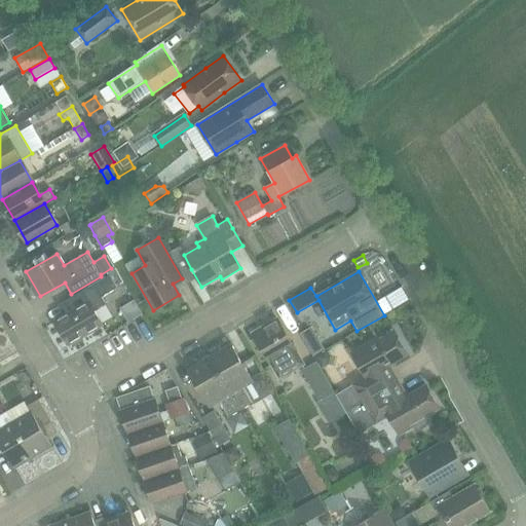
[(109,275),(88,288),(57,305),(63,316),(54,321),(68,344),(71,342),(73,346),(82,341),(80,337),(102,325),(95,311),(106,304),(102,298),(117,289),(109,275)]
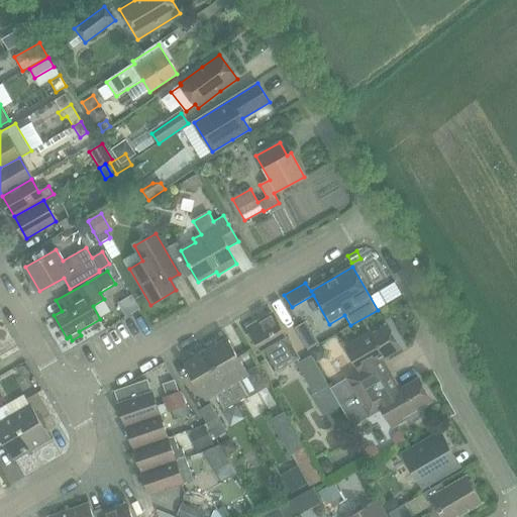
[(248,327),(259,344),(275,372),(279,373),(286,369),(286,365),(298,358),(272,313),(248,327)]
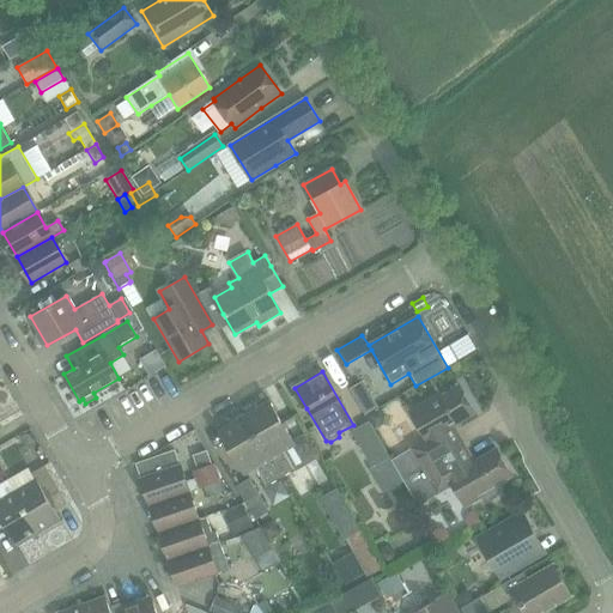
[(350,390),(365,416),(374,410),(359,384),(350,390)]
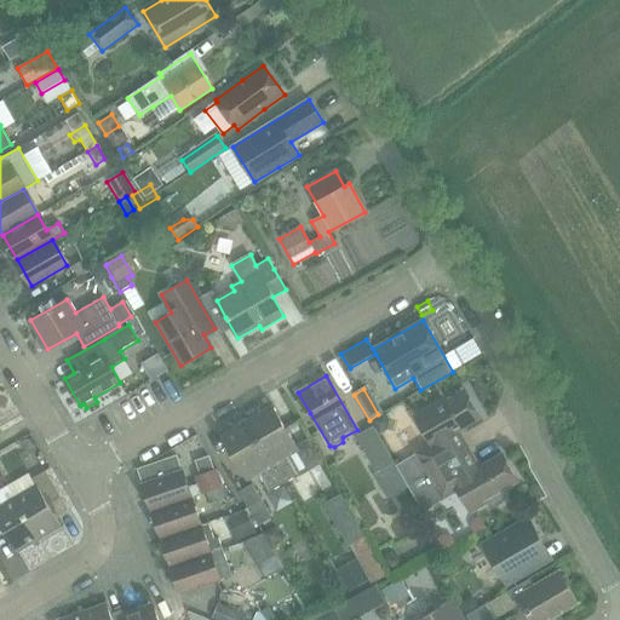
[(445,399),(423,411),(414,417),(432,447),(397,468),(408,486),(468,451),(457,431),(480,418),(464,391),(446,402),(445,399)]
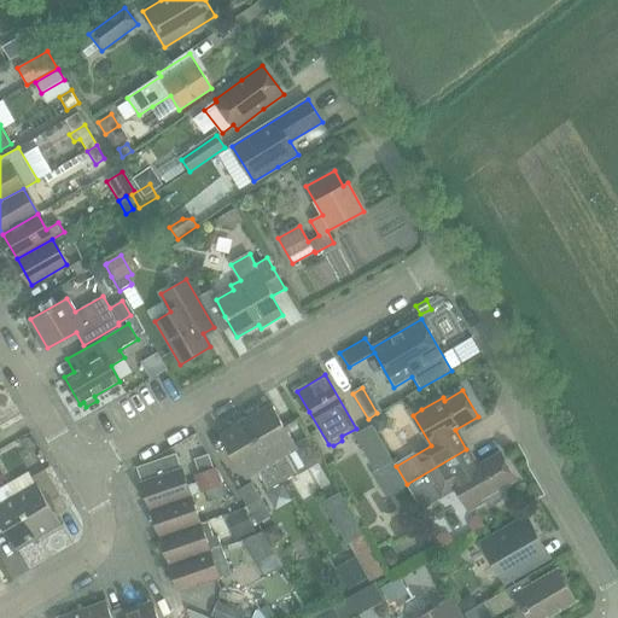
[(296,448),(281,421),(269,401),(260,406),(263,410),(246,420),(283,484),(298,474),(285,454),(296,448)]
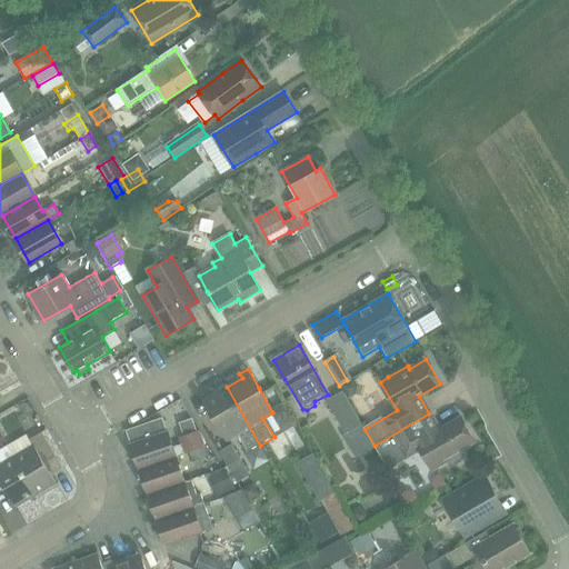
[(352,380),(341,387),(348,398),(356,395),(357,387),(352,380)]
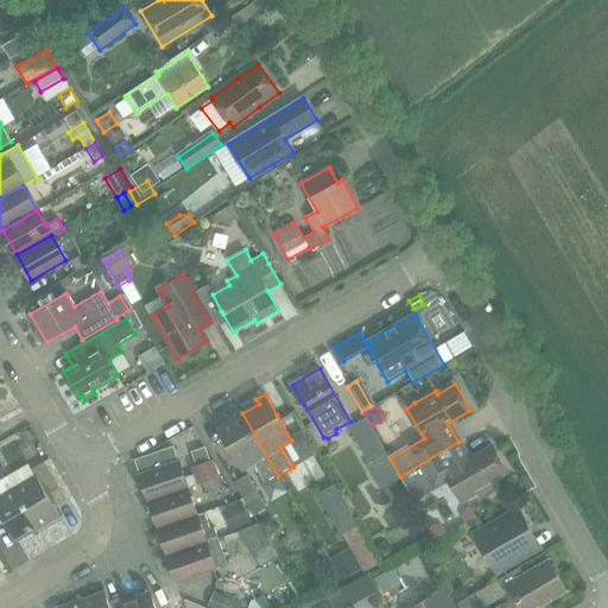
[(265,483),(278,476),(242,413),(227,423),(225,418),(215,423),(242,470),(253,464),(265,483)]
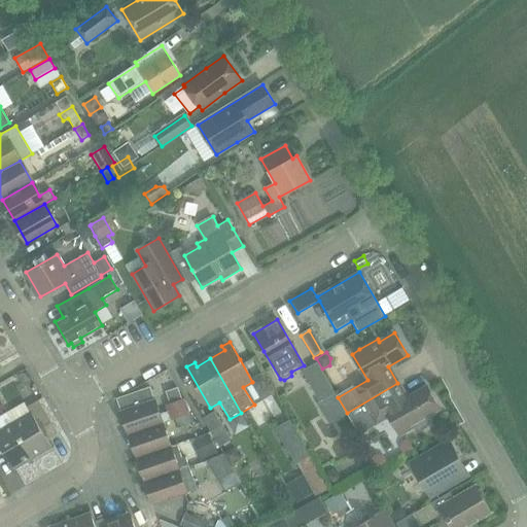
[(336,420),(347,414),(347,413),(338,397),(317,363),(303,372),(321,402),(324,400),(336,420)]
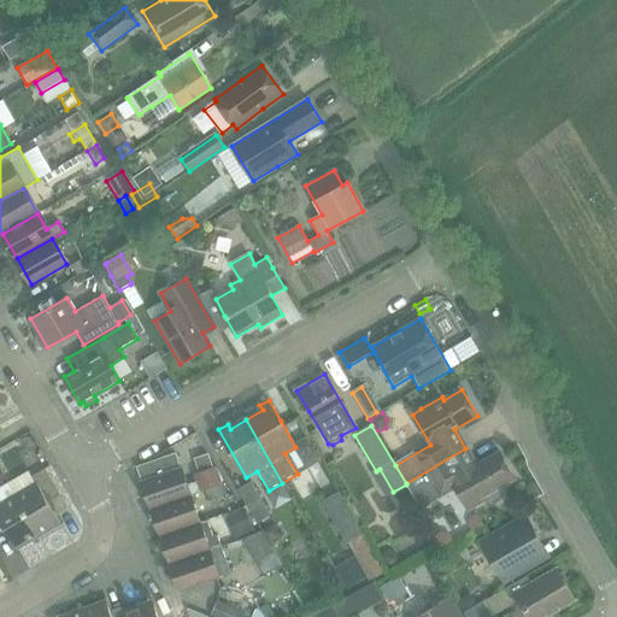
[(476,466),(465,448),(406,483),(406,485),(421,510),(456,489),(469,512),(483,504),(480,499),(515,480),(499,452),(476,466)]
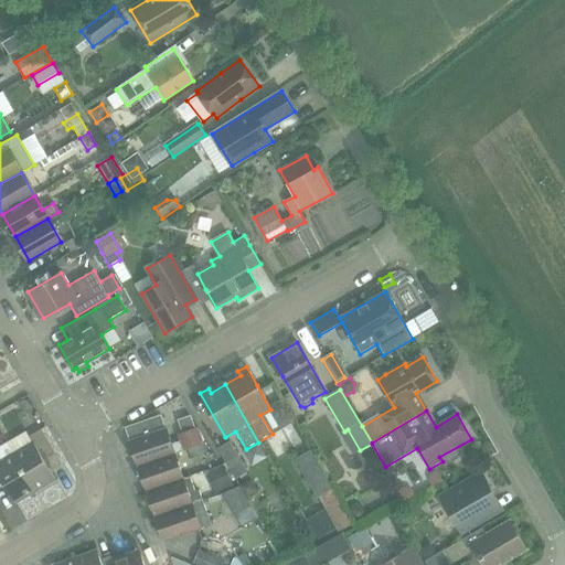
[(161,416),(132,426),(136,438),(166,428),(161,416)]
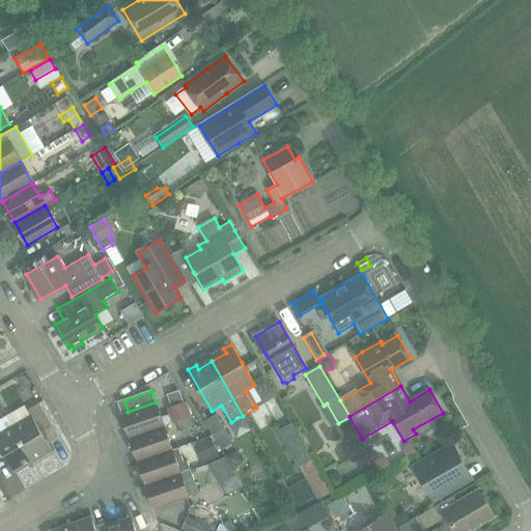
[(179,392),(168,396),(172,408),(184,404),(179,392)]
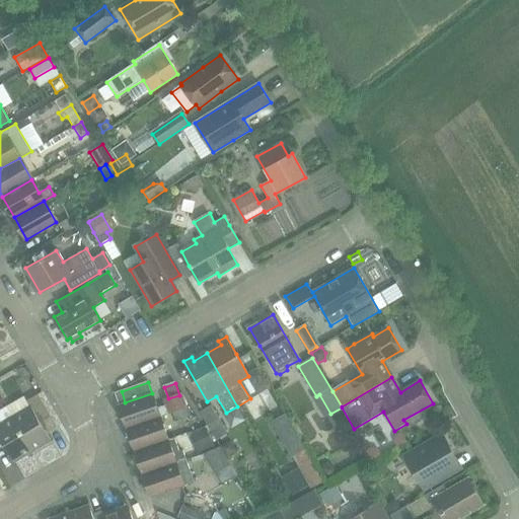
[(119,404),(128,429),(160,418),(160,417),(187,408),(181,394),(179,395),(168,398),(163,400),(165,406),(157,409),(152,392),(152,393),(125,402),(119,404)]
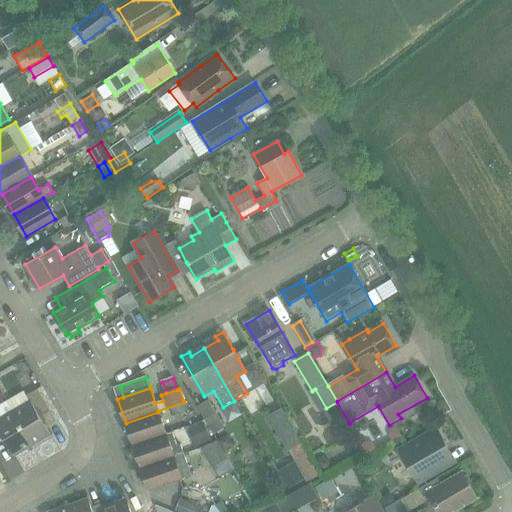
[(27,401),(10,411),(31,446),(50,435),(45,427),(55,421),(36,389),(24,396),(27,401)]
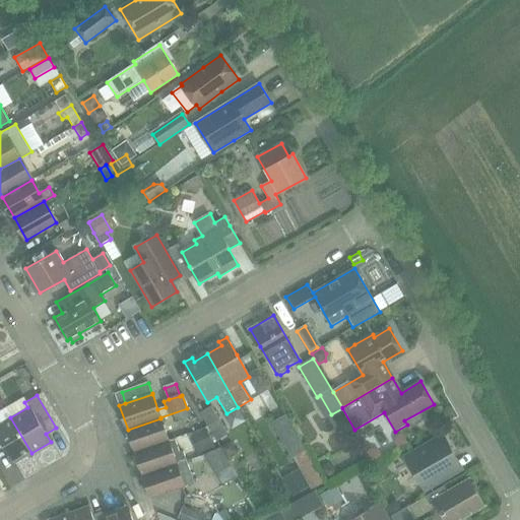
[(200,413),(216,441),(228,435),(210,406),(200,413)]
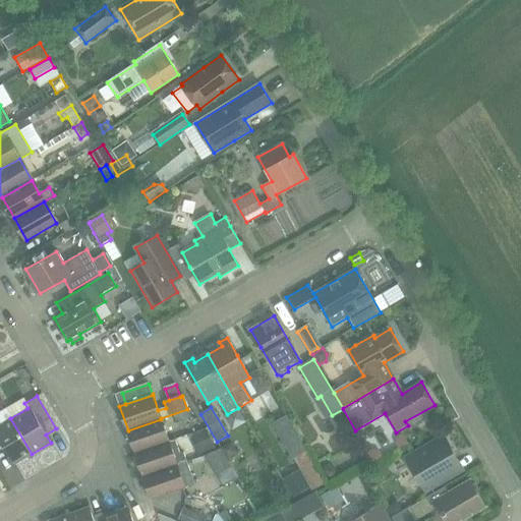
[(176,423),(192,418),(189,409),(173,414),(176,423)]
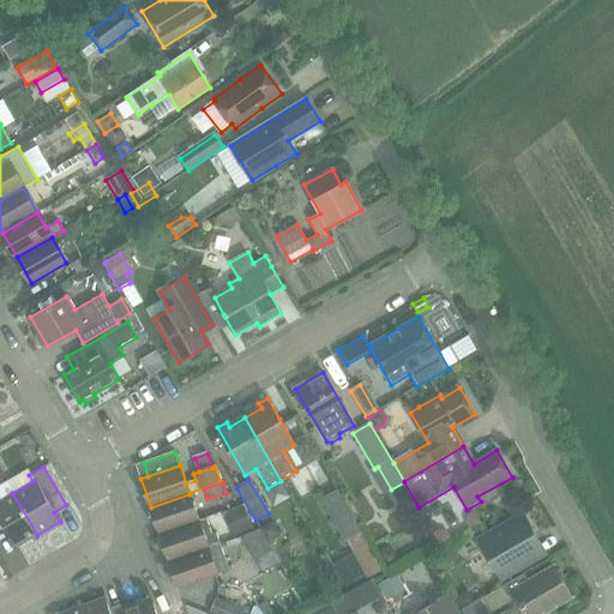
[(337,489),(320,499),(345,541),(361,531),(337,489)]
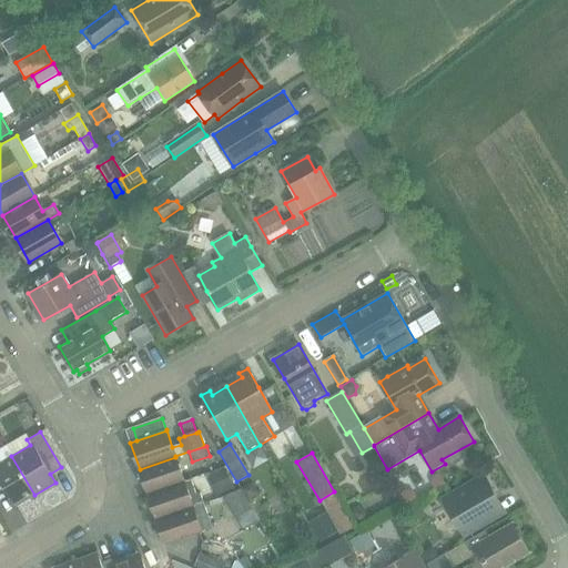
[(0,487),(3,486),(16,506),(34,495),(11,456),(0,462),(0,487)]
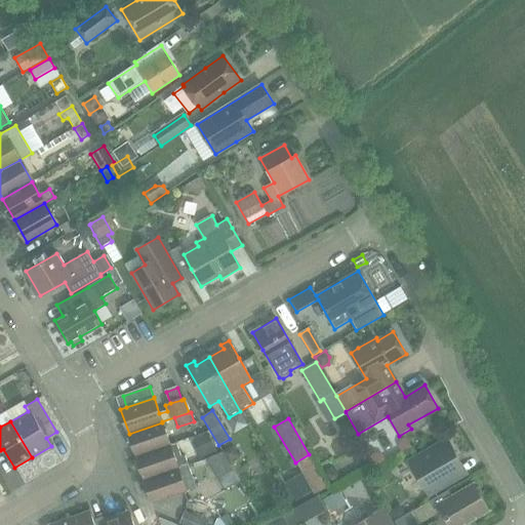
[(129,434),(136,456),(170,445),(162,422),(129,434)]
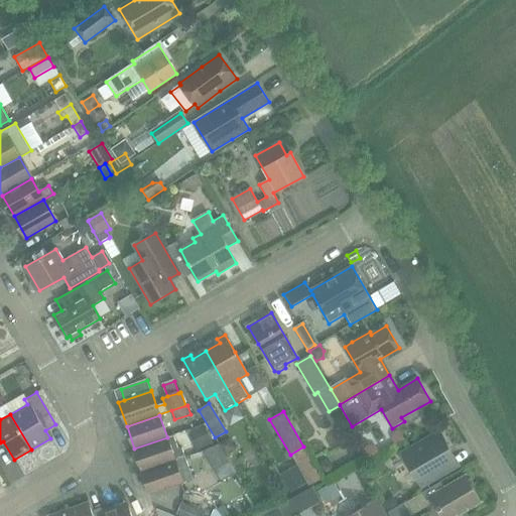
[(189,435),(197,453),(214,445),(207,428),(189,435)]
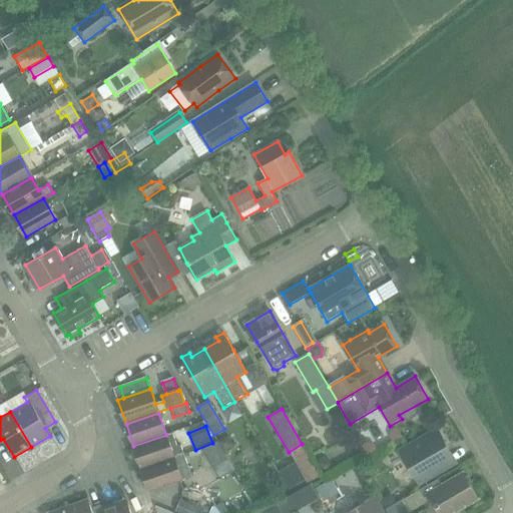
[(430,478),(447,468),(456,463),(436,429),(399,451),(419,484),(430,478)]
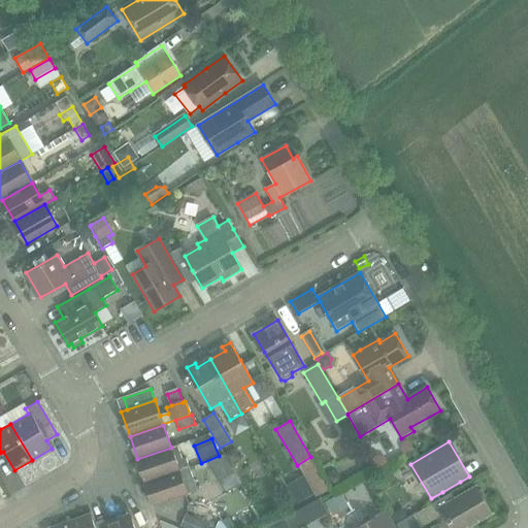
[(137,459),(145,483),(190,468),(187,458),(183,459),(177,446),(171,448),(137,459)]
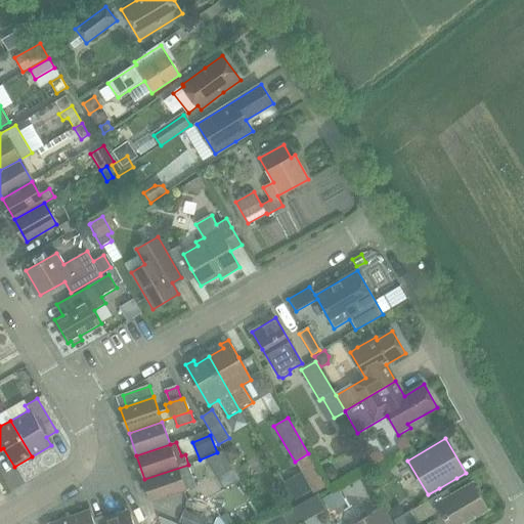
[(233,445),(224,450),(229,460),(238,454),(233,445)]
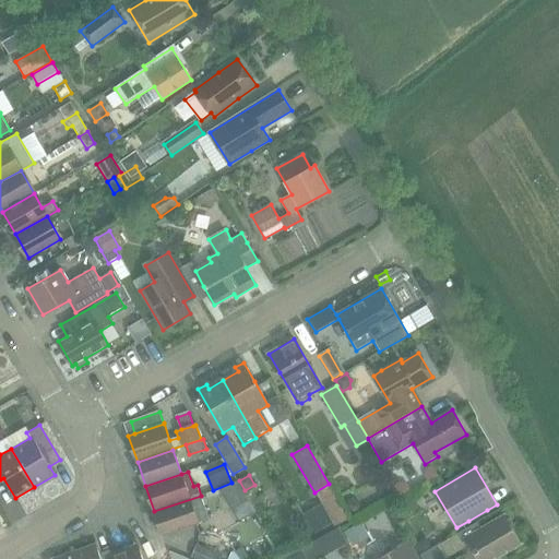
[(236,484),(218,489),(239,523),(256,513),(236,484)]
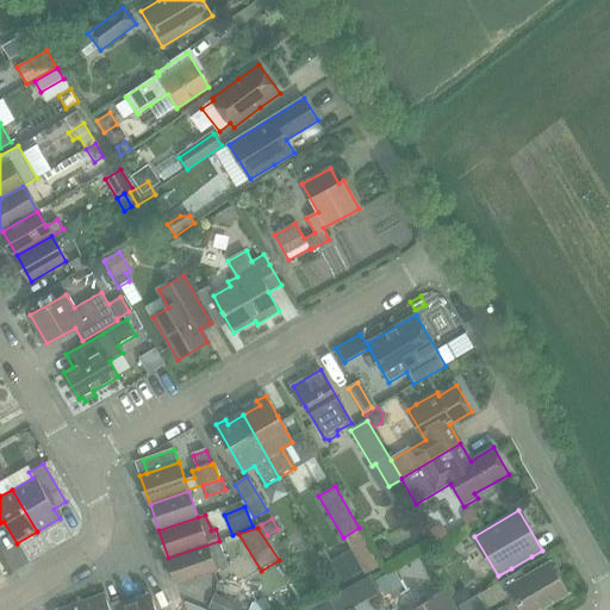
[(178,585),(200,577),(229,567),(219,541),(168,558),(178,585)]
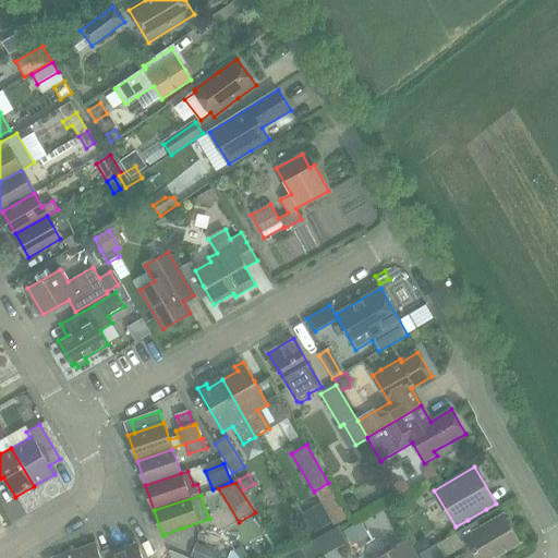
[(322,505),(305,513),(315,531),(331,522),(322,505)]
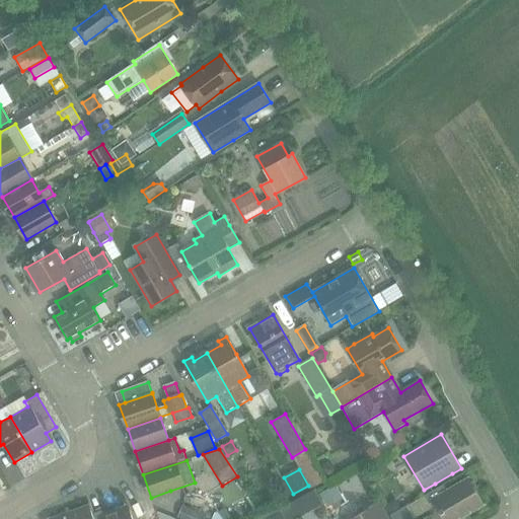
[(434,501),(443,518),(456,518),(483,504),(468,479),(447,492),(443,485),(424,496),(429,504),(434,501)]
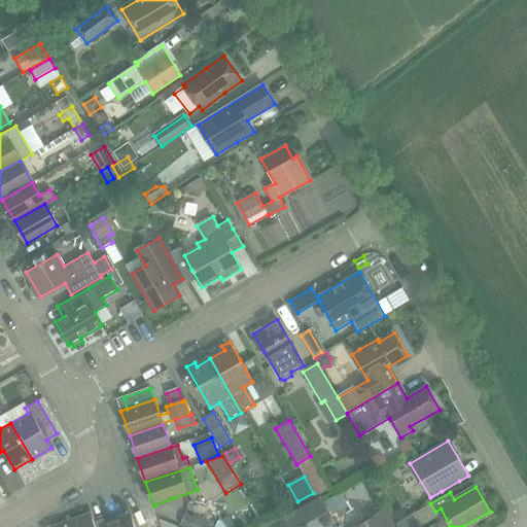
[(341,492),(325,500),(331,511),(347,502),(341,492)]
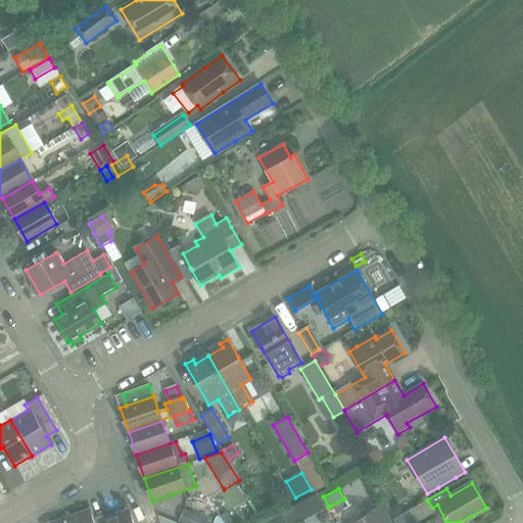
[(389,522),(381,508),(371,515),(370,514),(358,521),(358,522),(354,522),(389,522)]
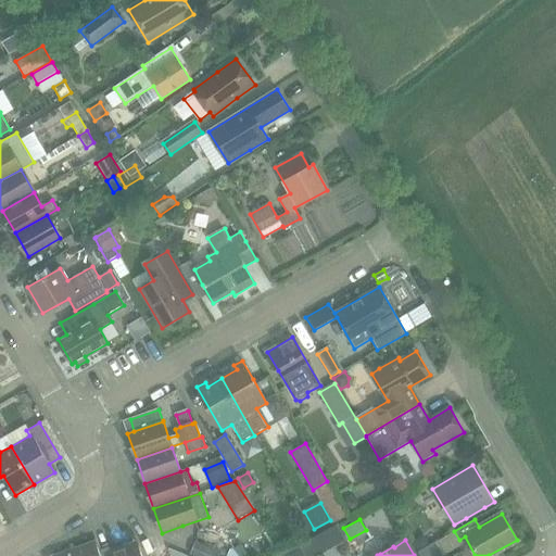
[(112,551),(112,555),(141,555),(137,541),(112,551)]
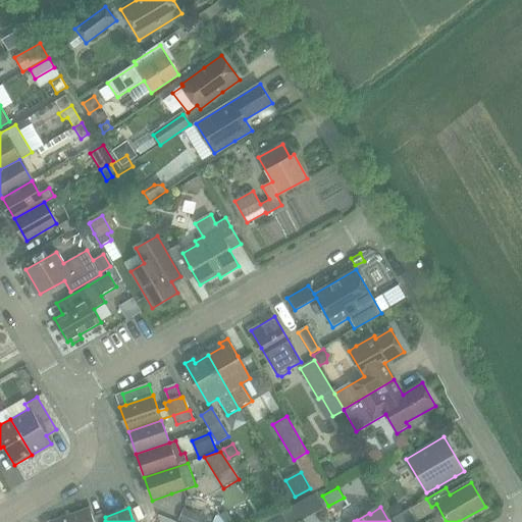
[(105,521),(105,517),(94,521),(90,509),(68,515),(70,521),(105,521)]
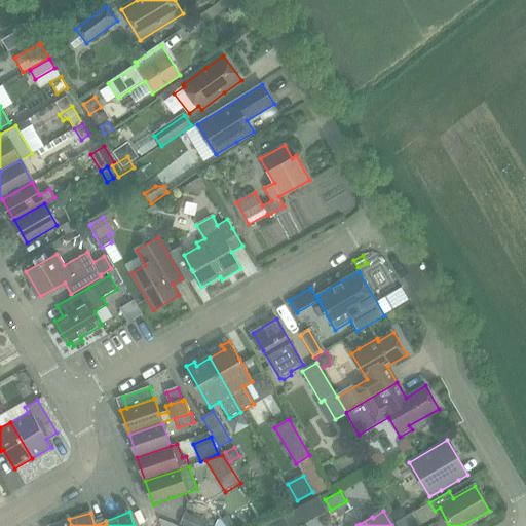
[(180,525),(182,525),(213,525),(185,514),(180,525)]
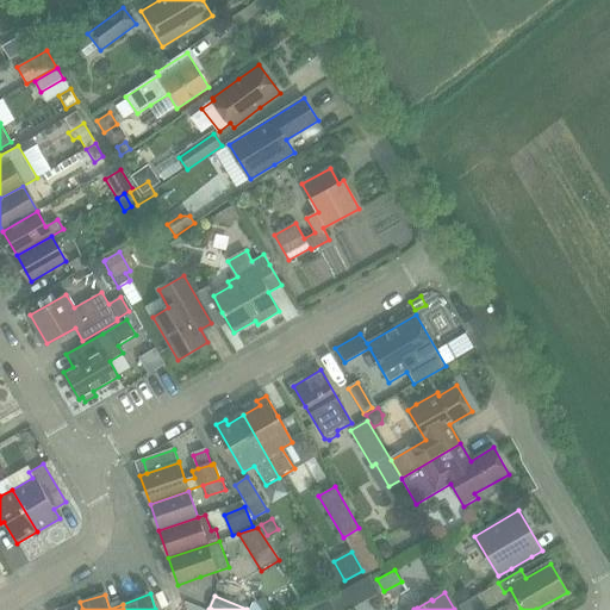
[(460,609),(483,609),(475,596),(459,605),(460,609)]
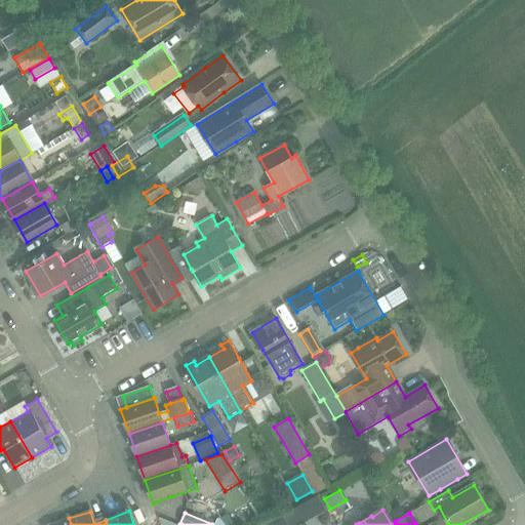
[(287,524),(282,516),(270,522),(271,524),(287,524)]
